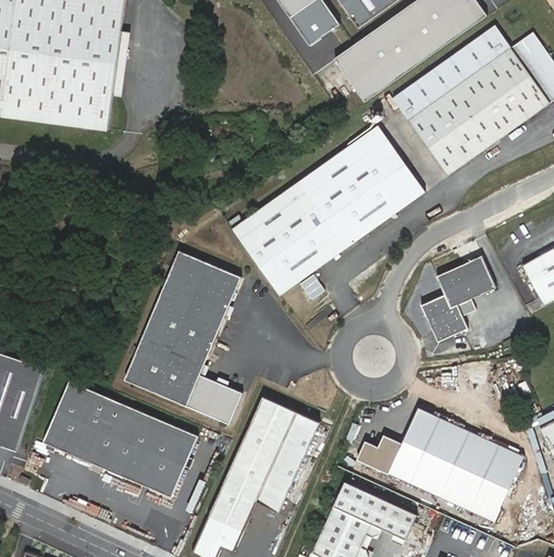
[(0,124),(101,140),(122,5),(85,0),(0,0),(0,124)]
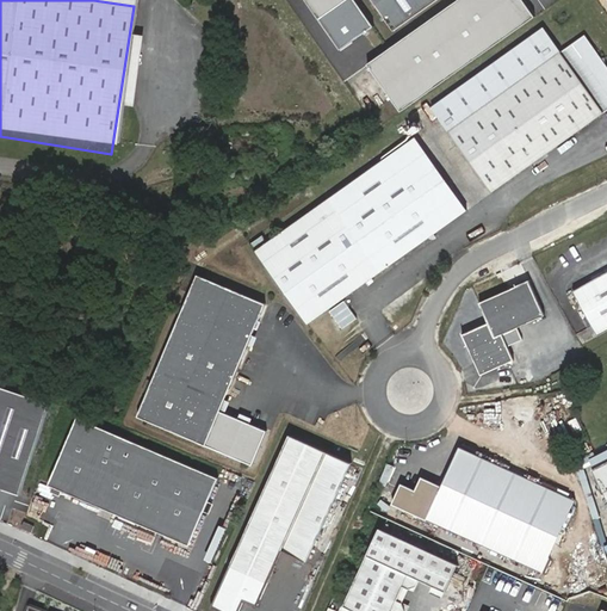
[(371,25),(353,0),(303,0),(336,48),(371,25)]
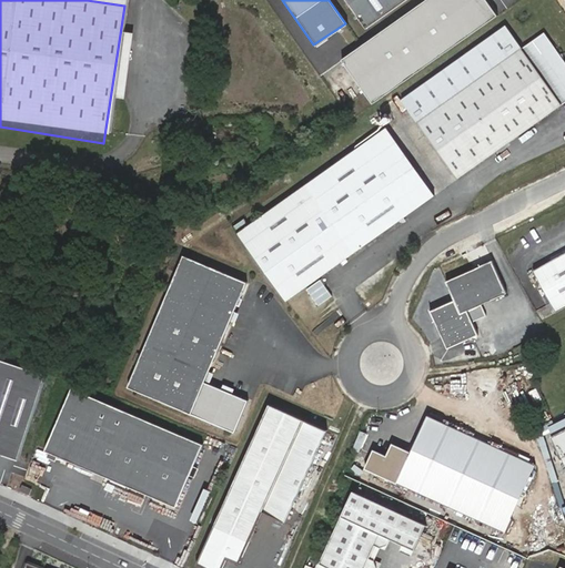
[(495,17),(484,0),(423,0),(340,59),(371,104),(495,17)]
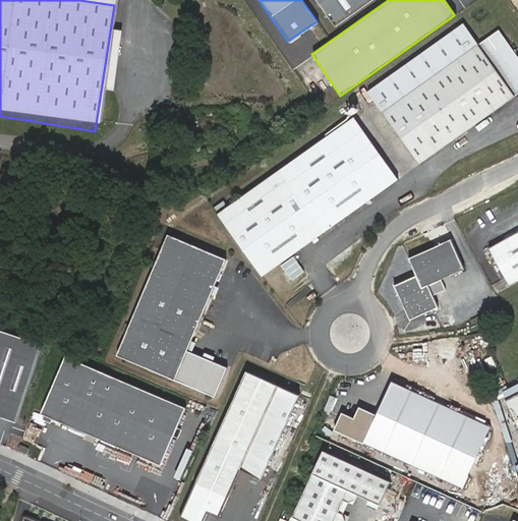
[(318,0),(334,22),(366,0),(318,0)]
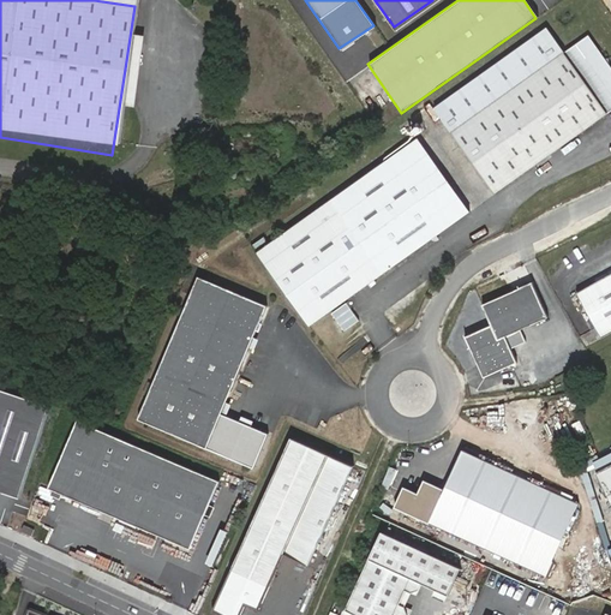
[(610,109),(610,69),(587,36),(563,54),(545,27),(432,106),(493,192),(610,109)]
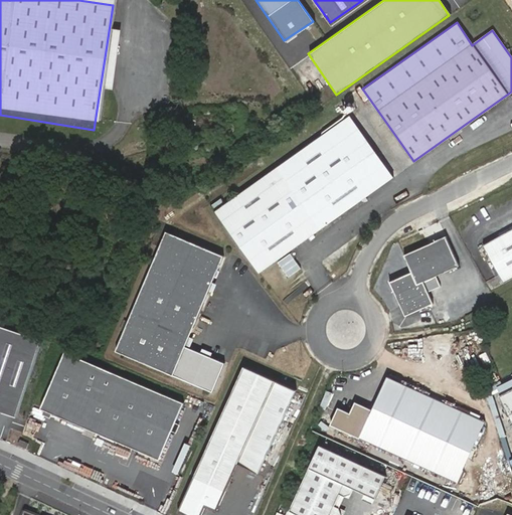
[(348,113),(336,122),(381,184),(394,175),(348,113)]
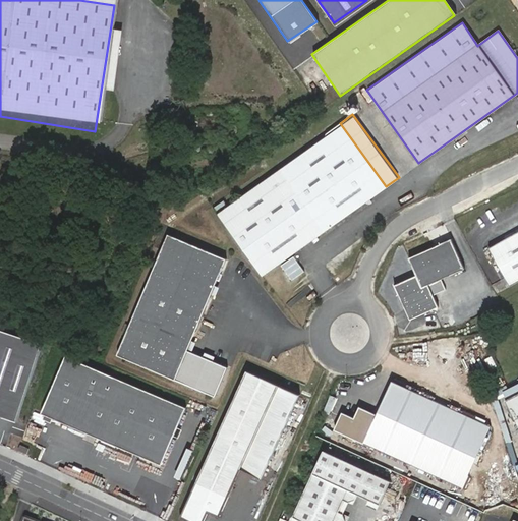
[(340,123),(276,168),(322,230),(386,186),(340,123)]
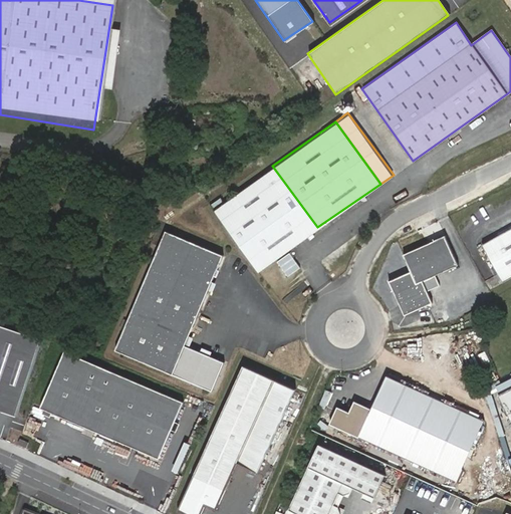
[(272,166),(212,210),(257,271),(317,227),(272,166)]
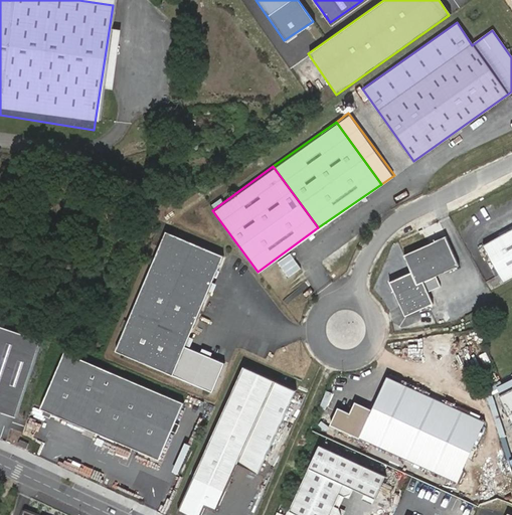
[(222,256),(165,232),(114,352),(172,376),(222,256)]
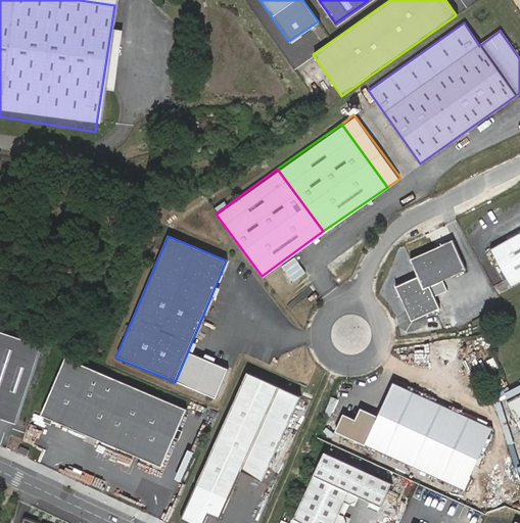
[(511,290),(519,284),(519,236),(490,252),(511,290)]
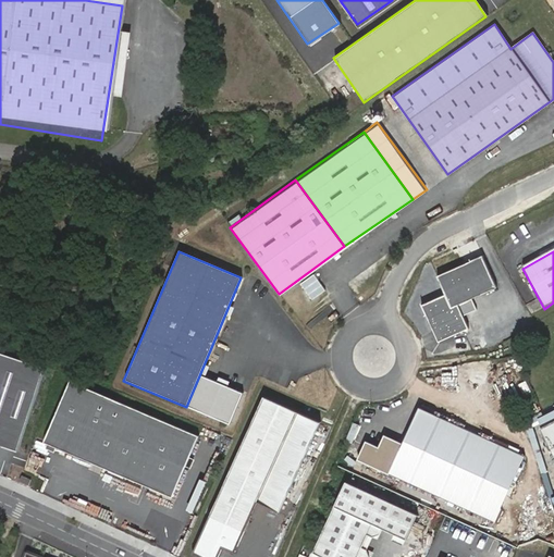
[(468,326),(458,304),(495,287),(483,257),(438,275),(445,293),(423,302),(439,339),(468,326)]
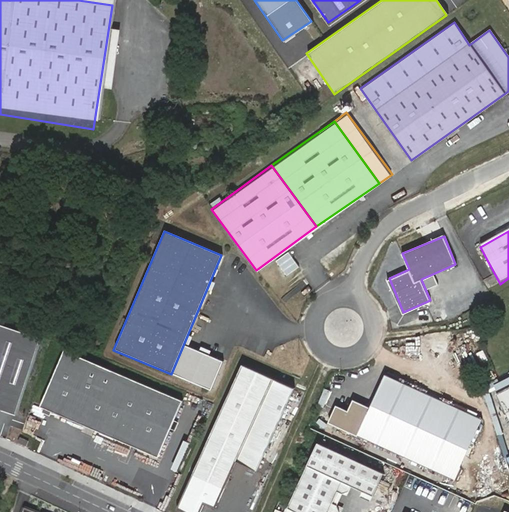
[(39,337),(0,321),(0,409),(10,413),(39,337)]
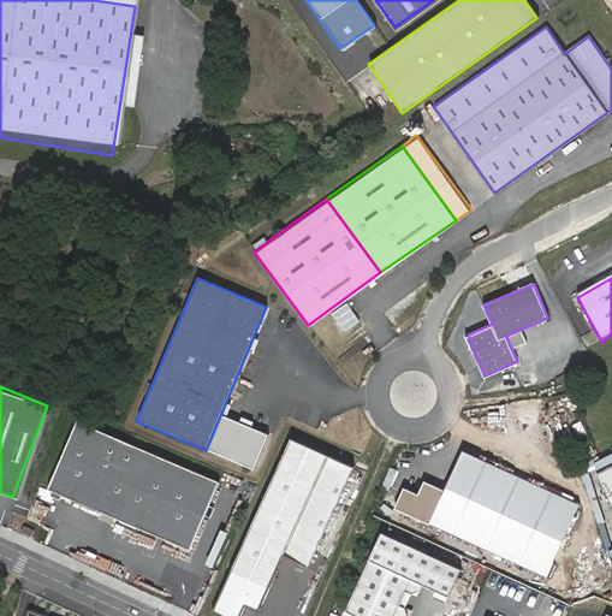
[(215,481),(75,421),(46,489),(186,549),(215,481)]
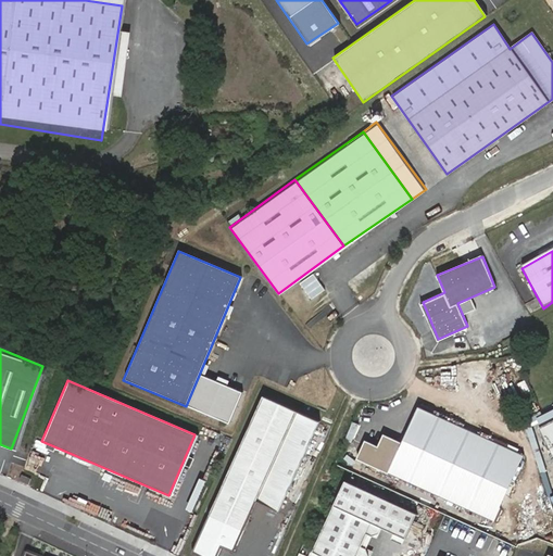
[(265,392),(201,530),(235,546),(258,497),(279,507),(322,418),(265,392)]
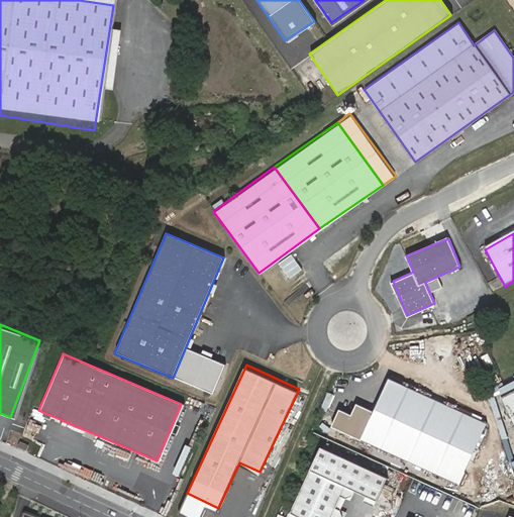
[(455,485),(485,423),(389,379),(360,440),(455,485)]
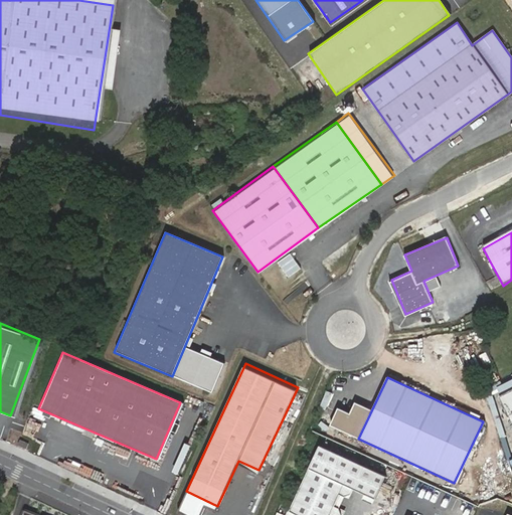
[(503,395),(511,390),(511,382),(500,389),(503,395)]
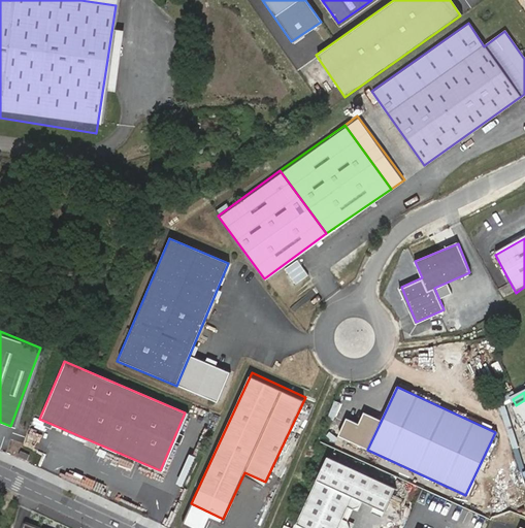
[(524,400),(516,405),(524,426),(524,400)]
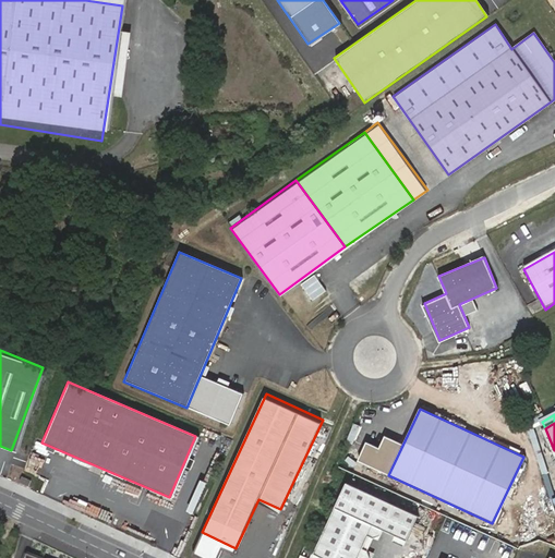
[(310,557),(368,557),(365,550),(360,548),(366,536),(371,538),(378,535),(381,531),(391,535),(405,541),(415,517),(345,483),(322,532),(317,545),(310,557)]
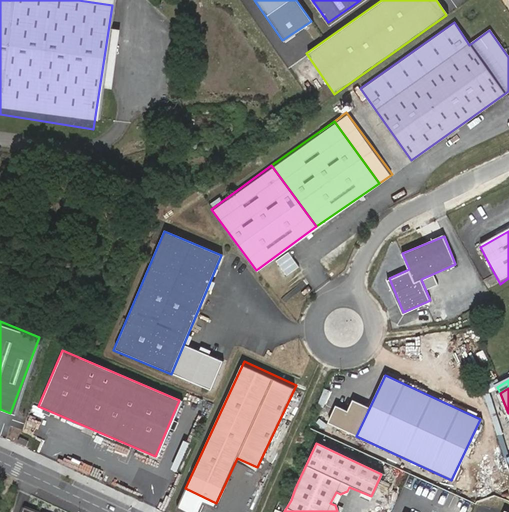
[(216,503),(185,488),(183,493),(214,508),(216,503)]
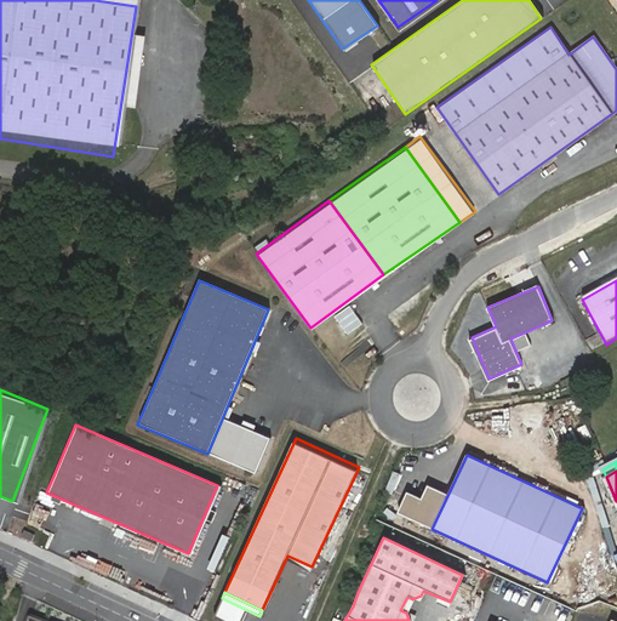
[(450,602),(435,596),(433,603),(446,609),(450,602)]
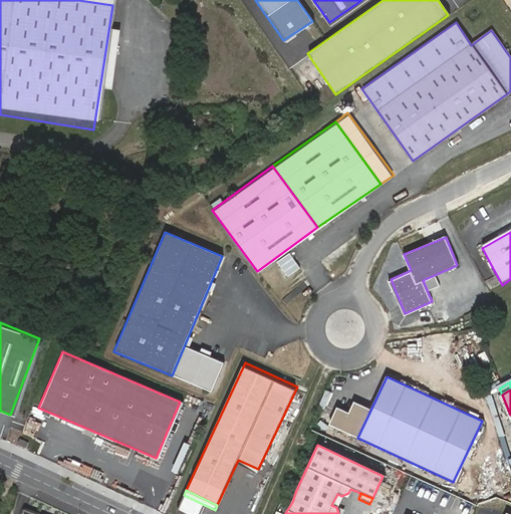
[(336,507),(341,496),(337,494),(331,505),(336,507)]
